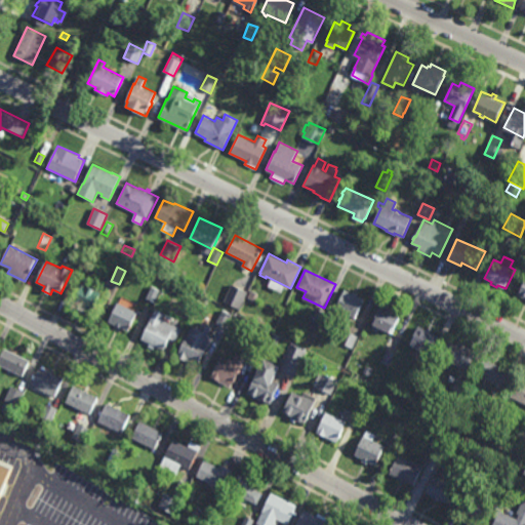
[(93,312),(88,309),(86,313),(78,309),(80,305),(74,303),(86,278),(101,285),(97,290),(103,292),(93,312)]
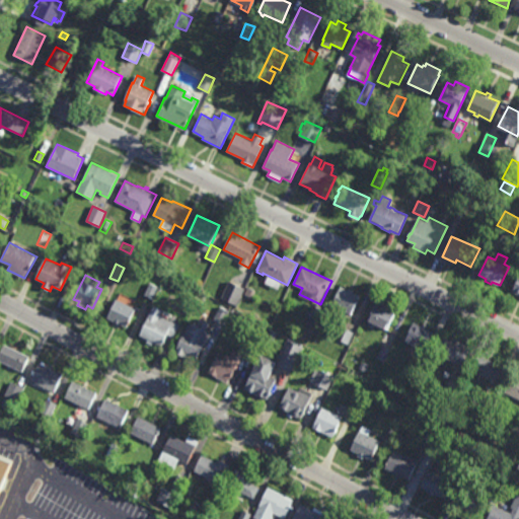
[(237,305),(221,298),(229,280),(245,288),(237,305)]
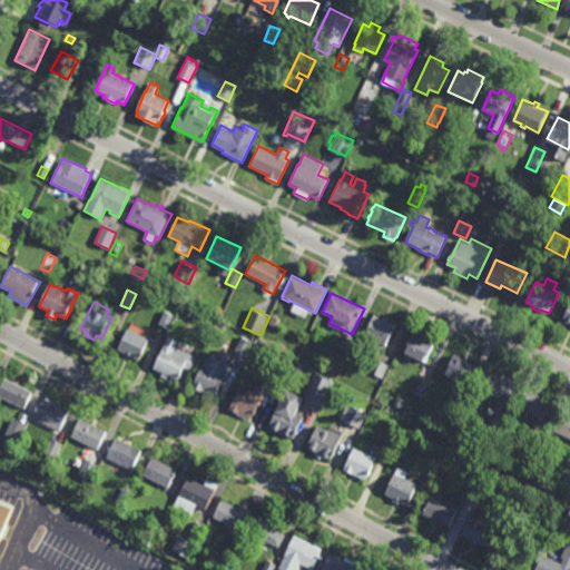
[(168,328),(159,324),(166,311),(175,314),(168,328)]
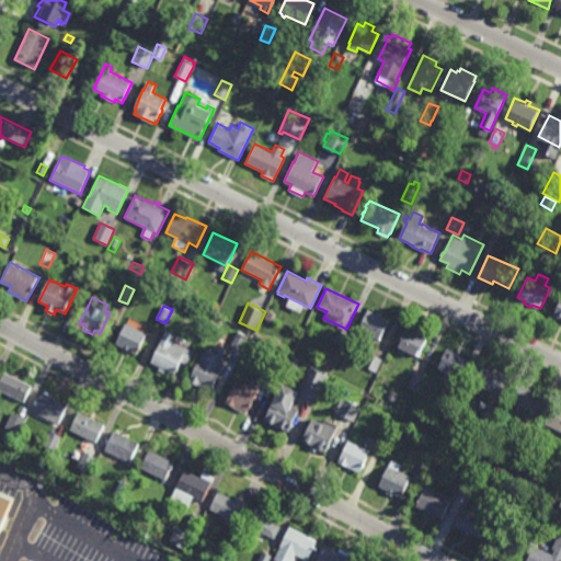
[(376,313),(378,310),(382,313),(381,316),(390,320),(380,341),(358,330),(368,309),(376,313)]
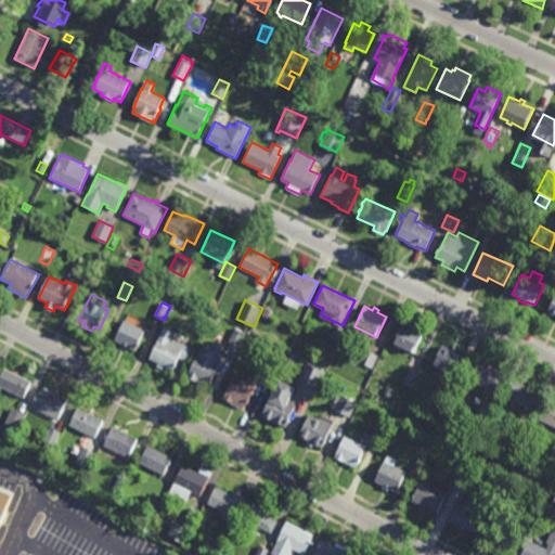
[(270,318),(261,314),(266,307),(273,310),(270,318)]
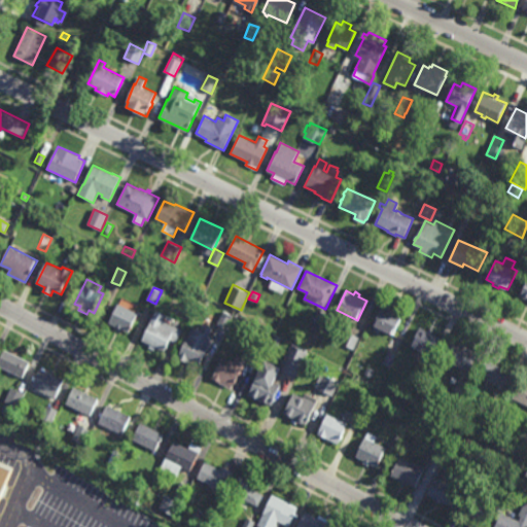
[(129,334),(123,329),(120,334),(113,330),(115,326),(109,323),(119,304),(139,313),(129,334)]
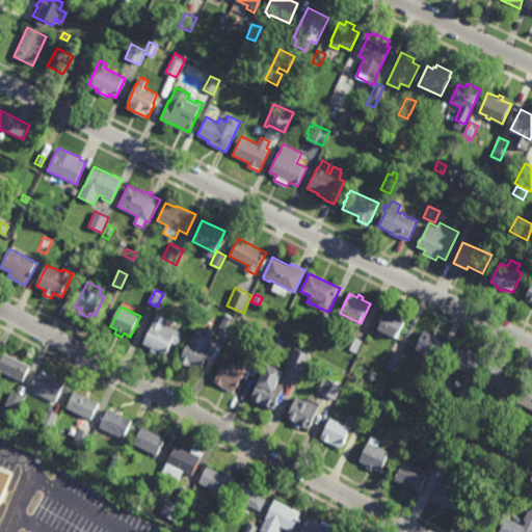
[(401,315),(399,318),(405,321),(397,339),(376,328),(386,311),(391,314),(393,311),(401,315)]
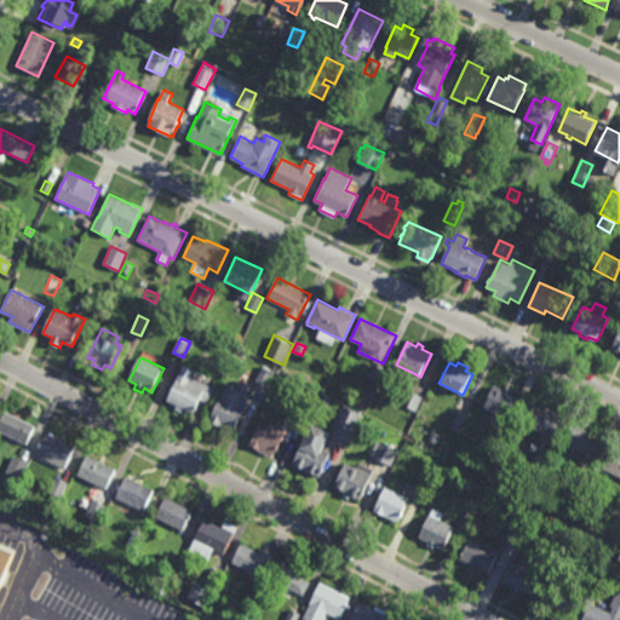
[(210,403),(201,400),(194,417),(166,403),(185,365),(196,371),(193,377),(217,389),(210,403)]
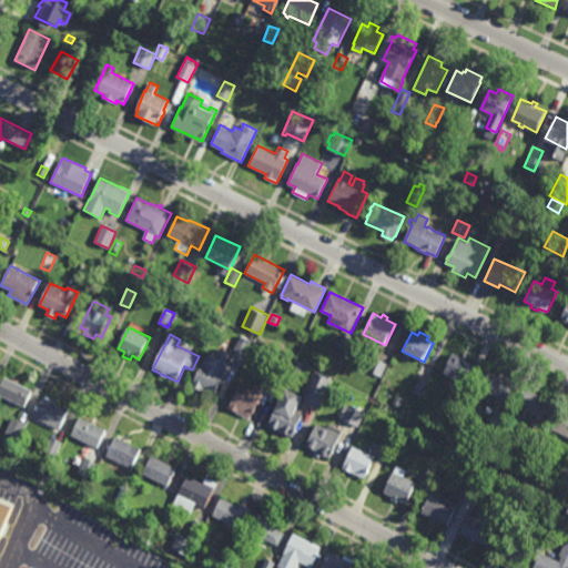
[(244,355),(234,351),(241,335),(251,340),(244,355)]
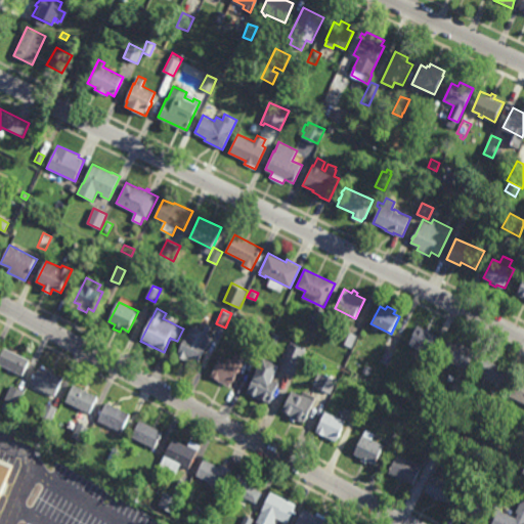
[(317,332),(307,326),(313,313),(323,318),(317,332)]
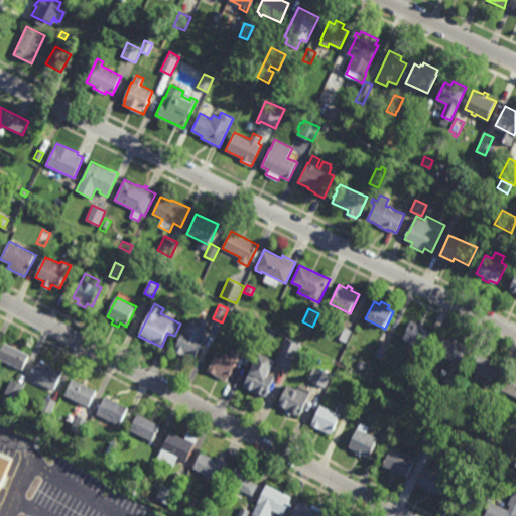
[(207,329),(209,330),(205,340),(207,341),(198,358),(195,356),(192,360),(174,351),(189,320),(198,325),(201,317),(210,321),(207,329)]
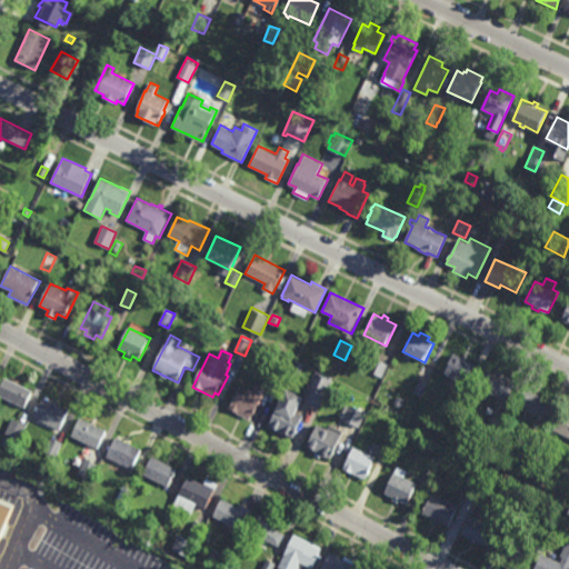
[(466,383),(443,372),(453,353),(476,365),(466,383)]
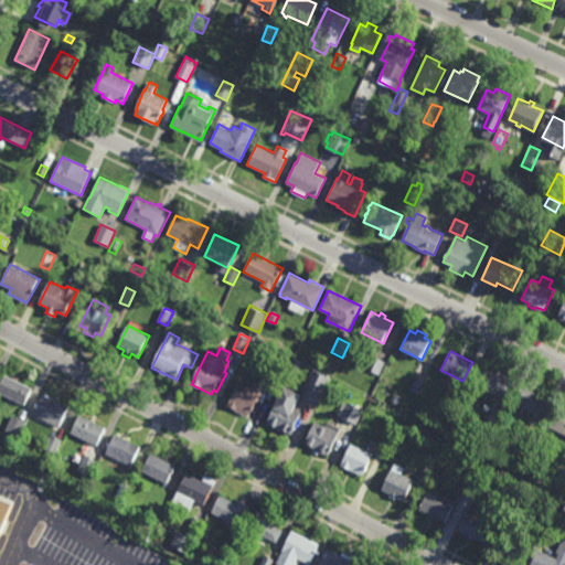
[(299,370),(290,366),(295,358),(302,362),(299,370)]
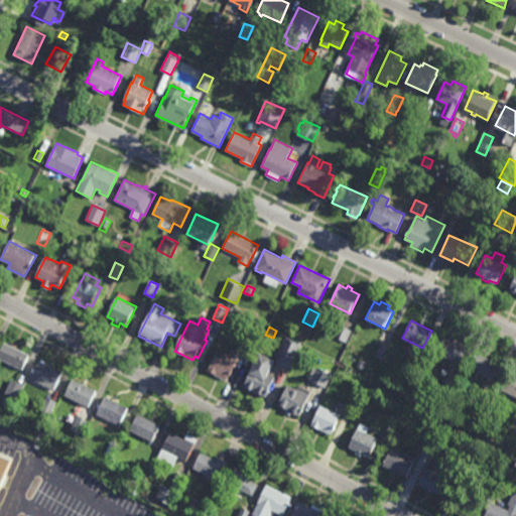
[(347,342),(340,339),(346,327),(353,330),(347,342)]
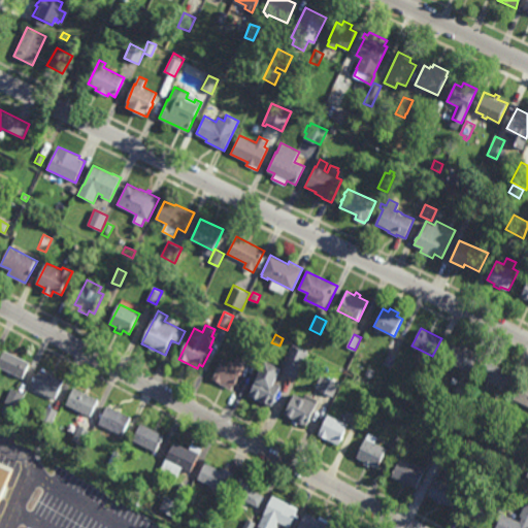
[(257,365),(249,360),(259,338),(267,342),(263,349),(265,350),(257,365)]
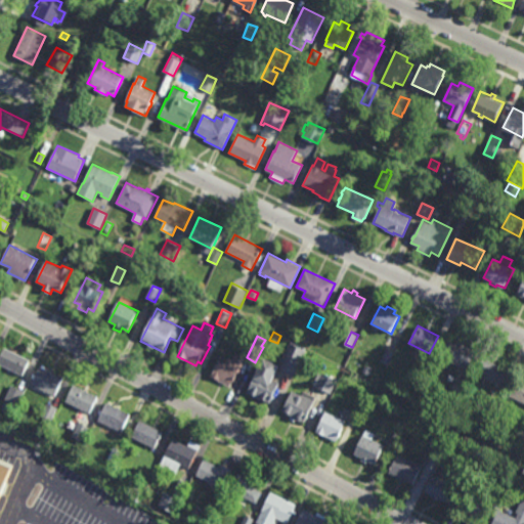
[(456,344),(457,342),(476,351),(467,369),(440,356),(448,340),(456,344)]
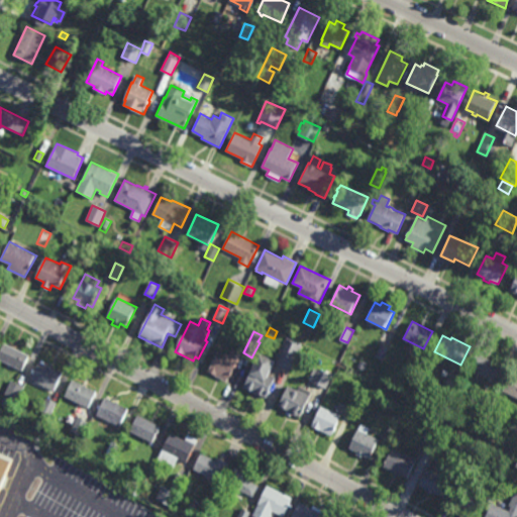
[(295,342),(296,340),(302,342),(301,344),(303,345),(292,370),(276,362),(270,374),(276,377),(266,397),(244,388),(261,352),(277,360),(288,336),(294,339),(293,341),(295,342)]
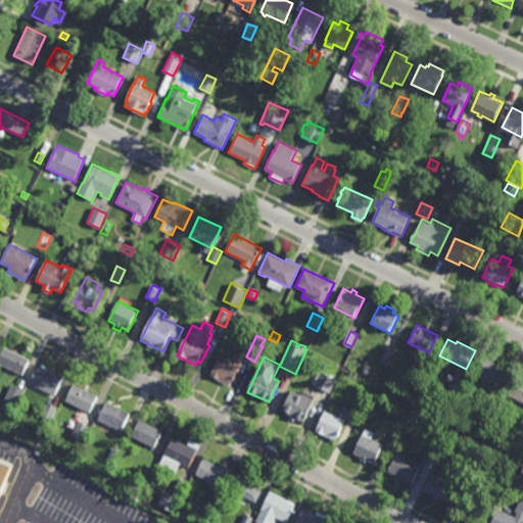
[(24,375),(15,372),(13,377),(4,373),(7,367),(0,363),(0,358),(5,347),(31,360),(24,375)]
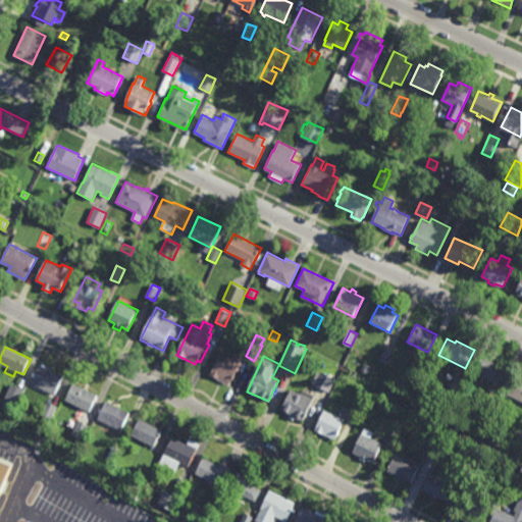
[(387,364),(378,360),(384,347),(394,351),(387,364)]
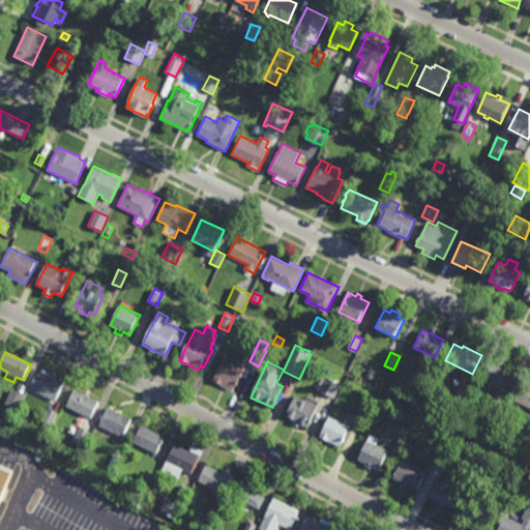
[(236,364),(238,358),(246,362),(240,376),(241,377),(236,388),(235,387),(234,390),(213,382),(225,358),(236,364)]
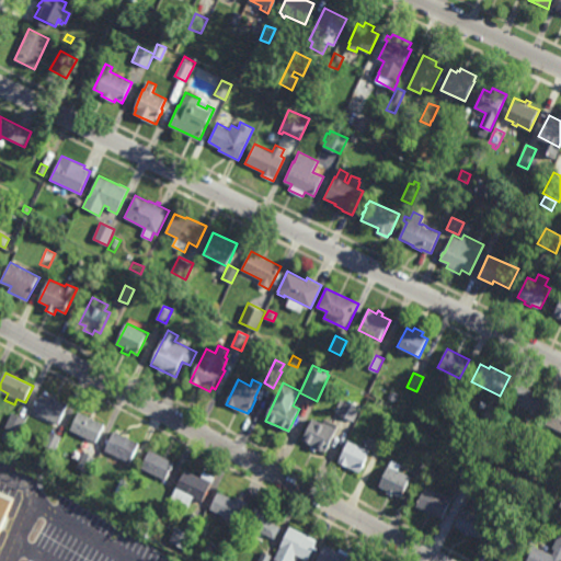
[(538,414),(535,412),(535,414),(529,412),(530,410),(510,400),(517,382),(547,397),(538,414)]
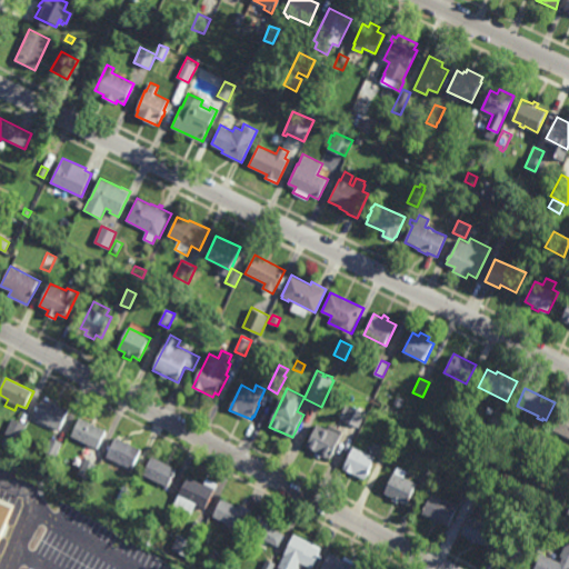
[(70,411),(60,431),(35,418),(38,411),(35,410),(37,406),(39,407),(43,399),(45,399),(46,397),(48,398),(49,395),(60,400),(58,405),(70,411)]
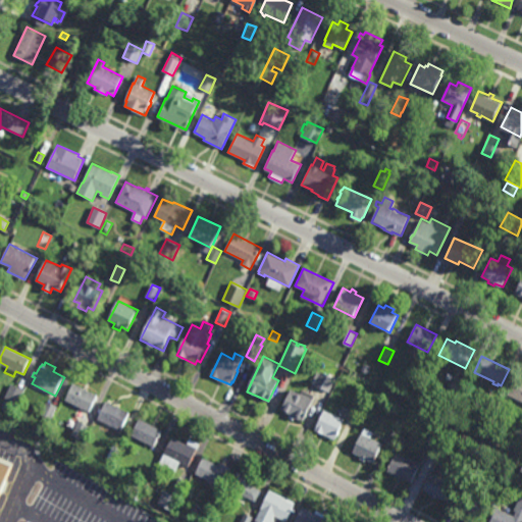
[(368,373),(362,370),(365,363),(372,367),(368,373)]
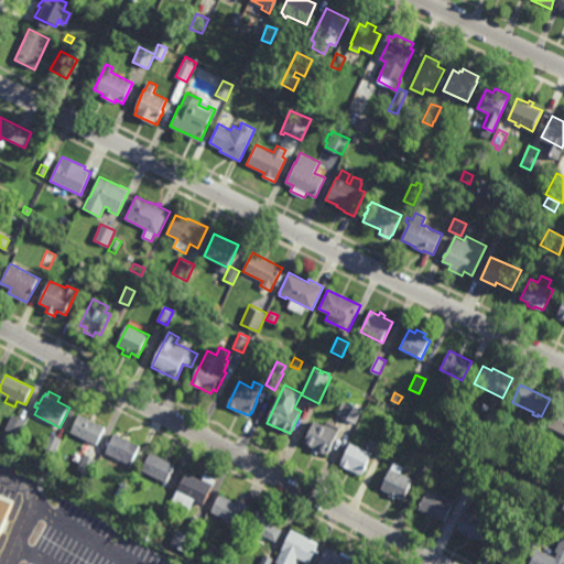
[(358,403),(357,405),(362,409),(356,423),(340,415),(336,413),(343,401),(346,403),(347,401),(349,402),(350,400),(358,403)]
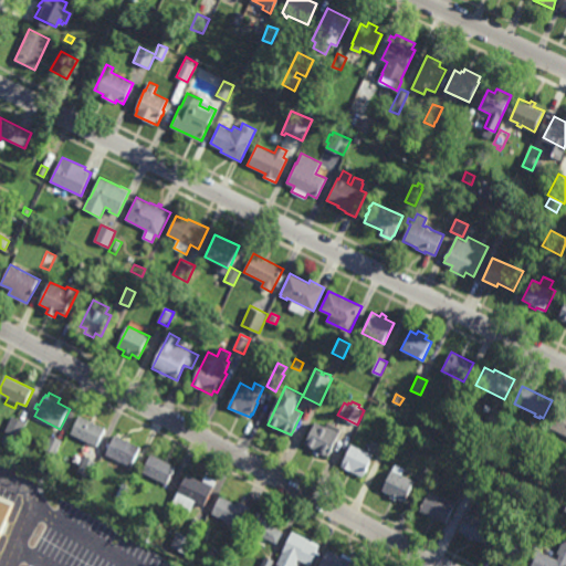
[(500,425),(488,418),(495,405),(506,410),(500,425)]
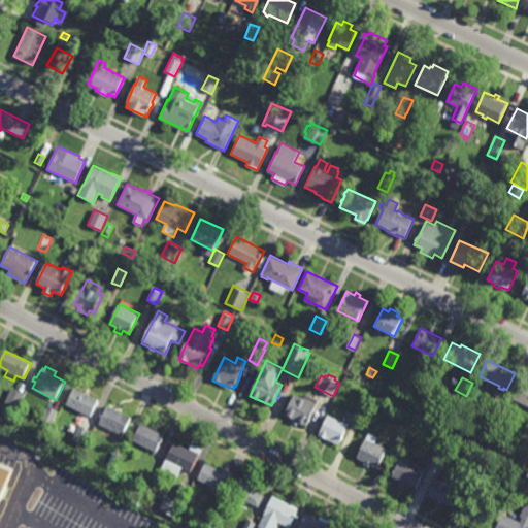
[(527,405),(514,399),(523,380),(527,382),(527,405)]
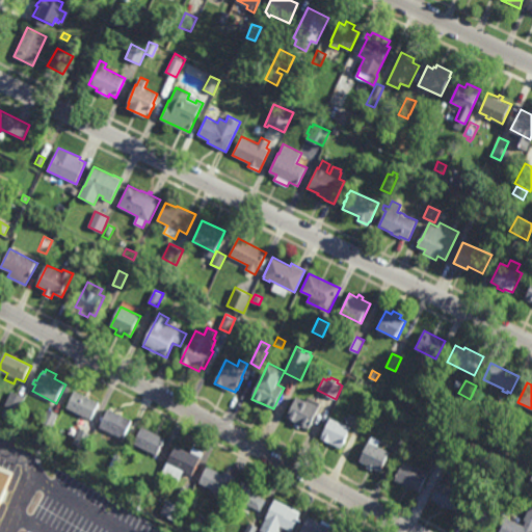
[(18,411),(5,406),(11,391),(24,397),(18,411)]
